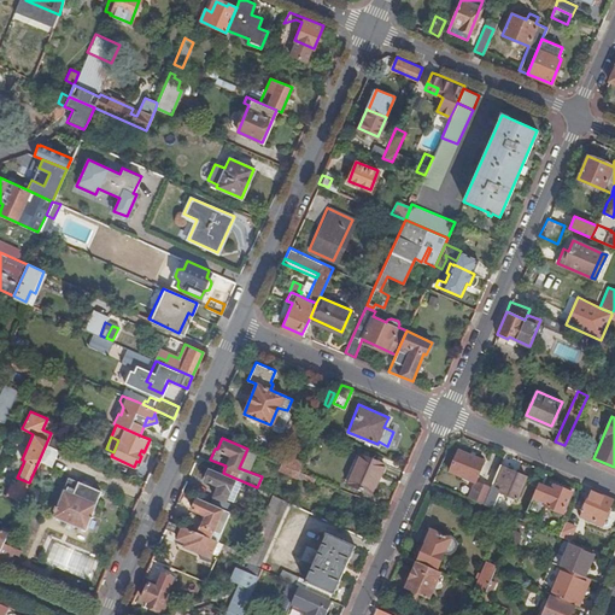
[(484,503),(490,487),(474,480),(482,460),(457,449),(449,470),(474,481),(468,496),(484,503)]
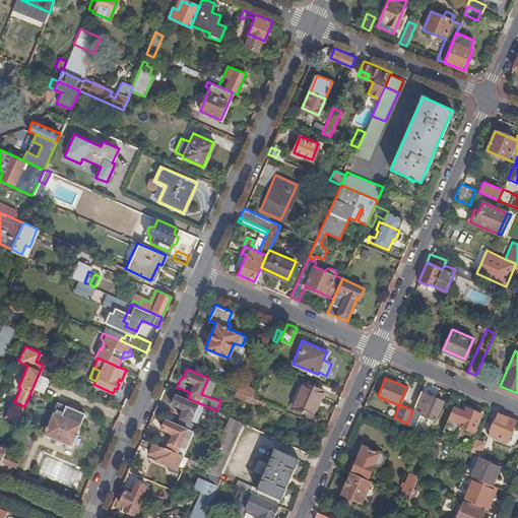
[(253,396),(256,387),(236,379),(232,388),(243,392),(249,395),(253,396)]
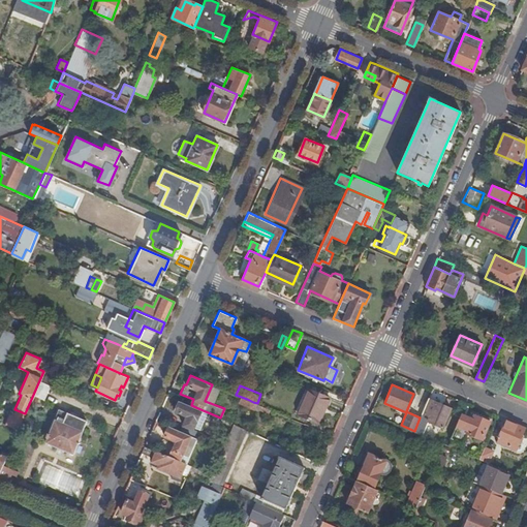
[(329,396),(308,388),(298,413),(317,422),(329,396)]
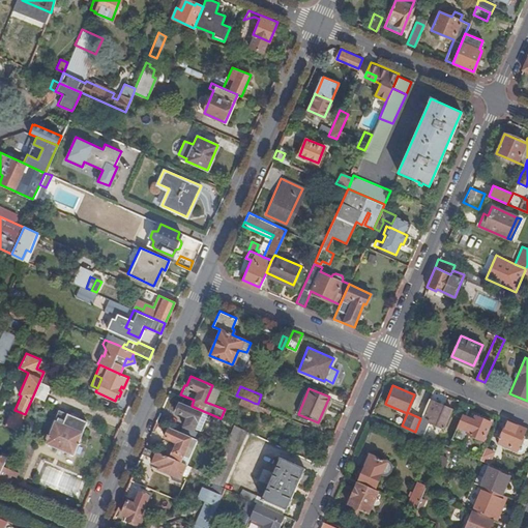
[(450,409),(429,400),(420,418),(415,432),(422,435),(428,421),(442,428),(450,409)]
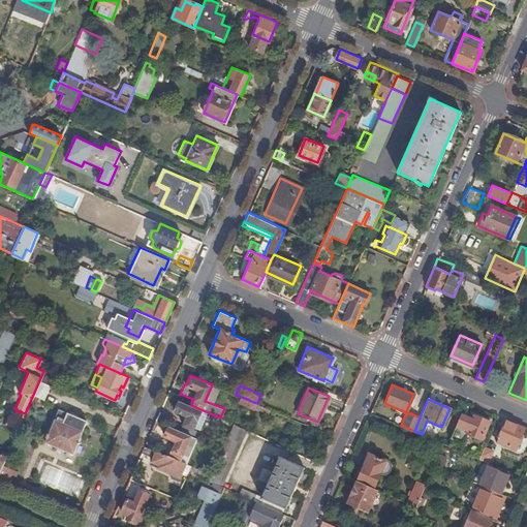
[(191,405),(179,400),(175,410),(187,415),(180,430),(193,436),(195,429),(193,428),(196,421),(203,424),(206,417),(198,414),(200,409),(191,405)]
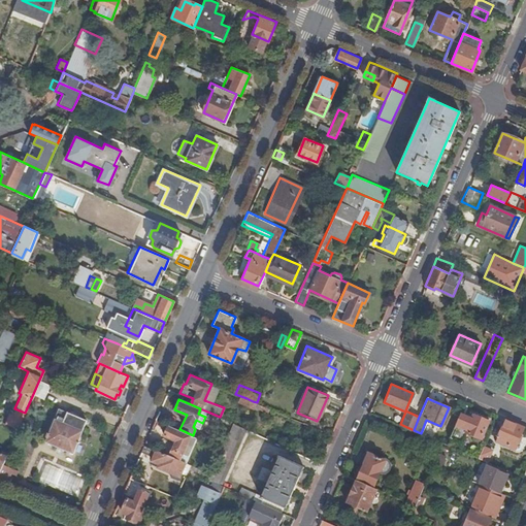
[(86,420),(58,407),(44,440),(72,453),(86,420)]
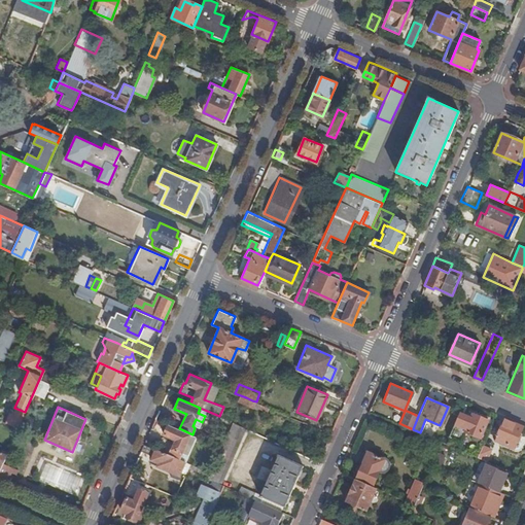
[(16,428),(25,412),(14,408),(11,414),(8,412),(4,422),(16,428)]
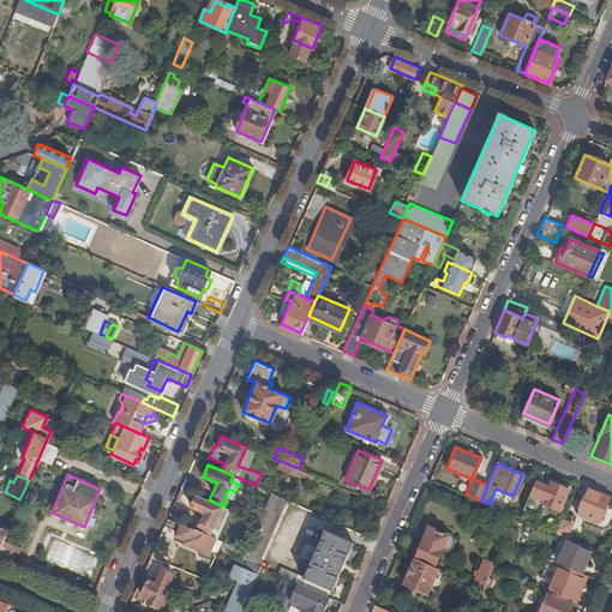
[(549,485),(535,479),(522,508),(537,515),(539,507),(537,505),(539,501),(559,509),(568,489),(550,481),(549,485)]
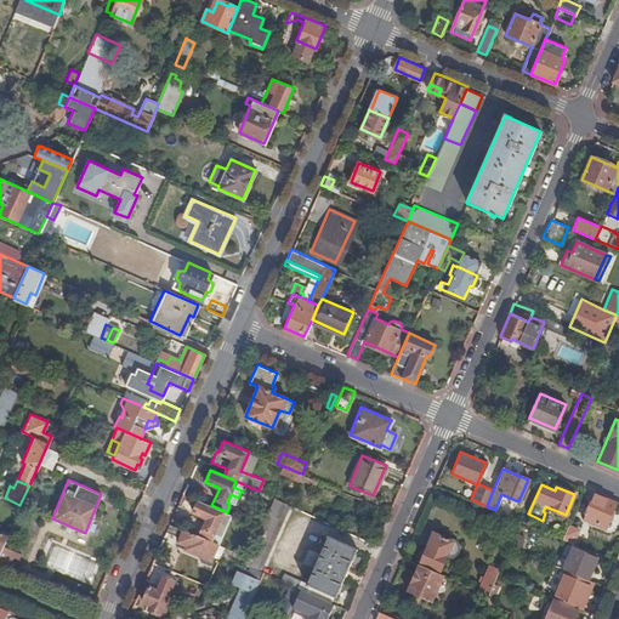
[(615,501),(594,493),(583,518),(605,527),(615,501)]
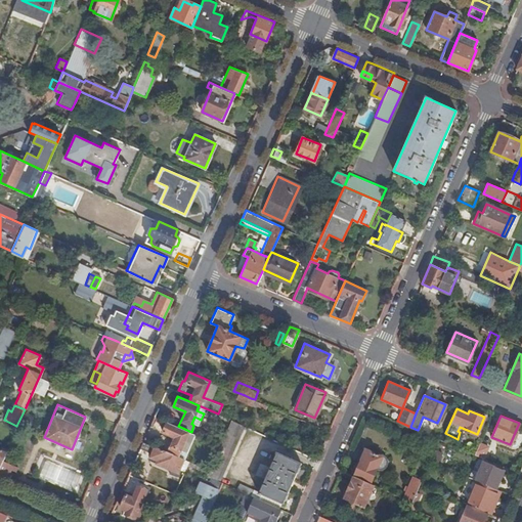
[(219,481),(244,426),(230,419),(219,444),(208,469),(206,475),(210,477),(219,481)]
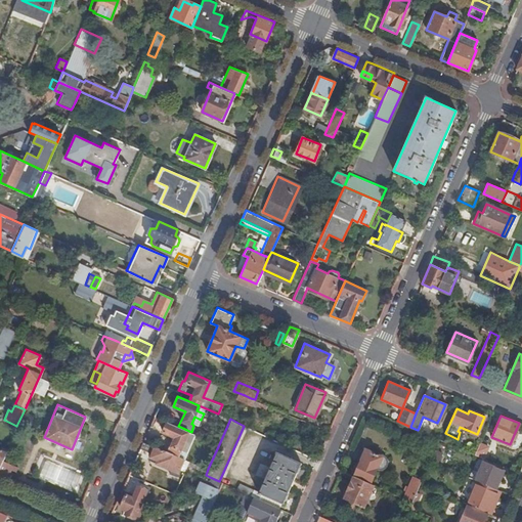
[(178,426),(167,422),(163,431),(174,436),(168,451),(183,458),(194,433),(191,432),(178,426)]
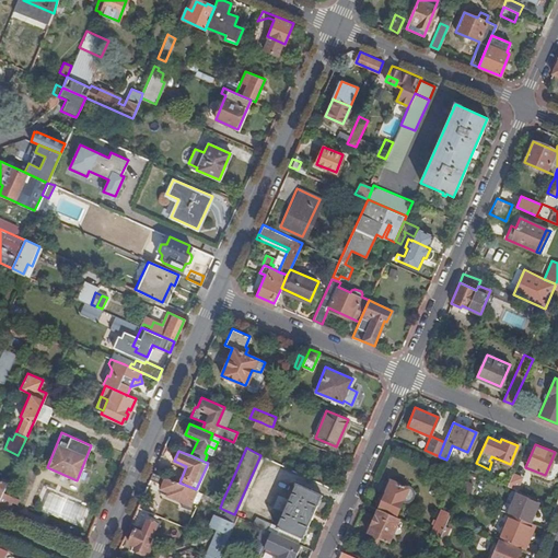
[(468,468),(455,463),(448,473),(462,484),(468,468)]
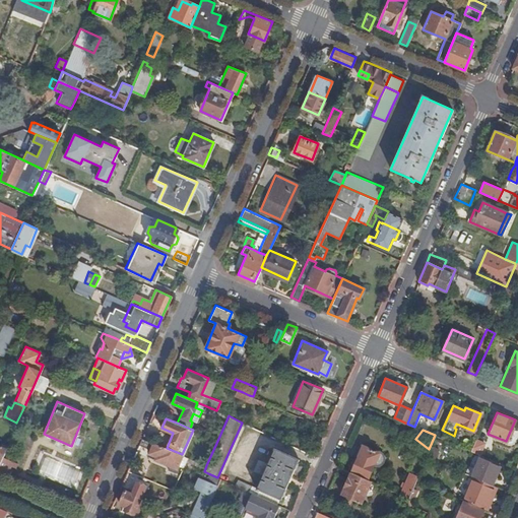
[(167,448),(141,437),(139,443),(148,447),(149,446),(150,447),(148,452),(156,455),(155,459),(177,467),(182,454),(167,448)]
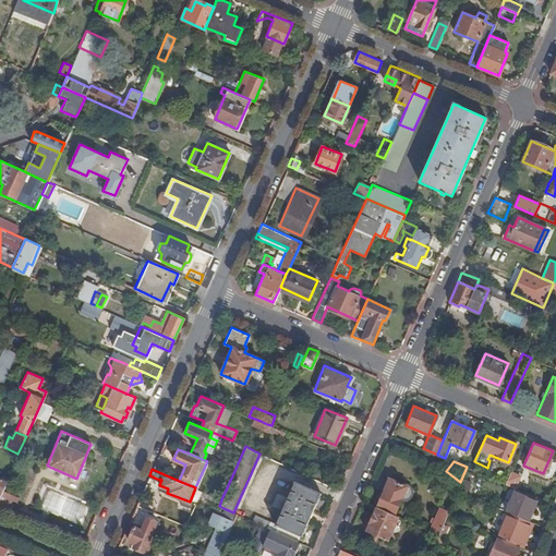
[(519,475),(510,471),(505,484),(515,487),(519,475)]
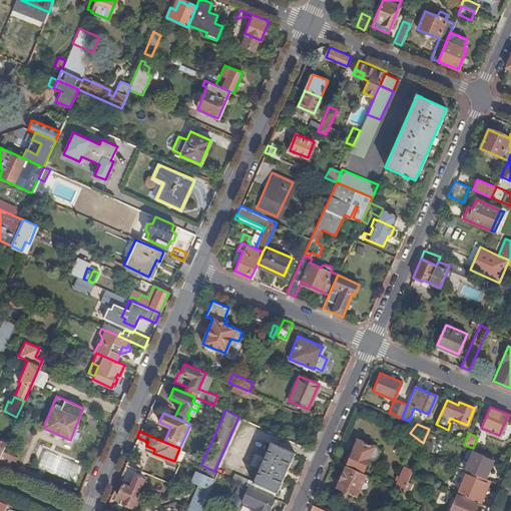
[(347,464),(362,471),(363,468),(367,459),(372,460),(376,459),(378,458),(380,455),(380,453),(380,450),(379,448),(377,446),(375,445),(372,444),(370,444),(365,442),(365,443),(358,440),(347,464)]
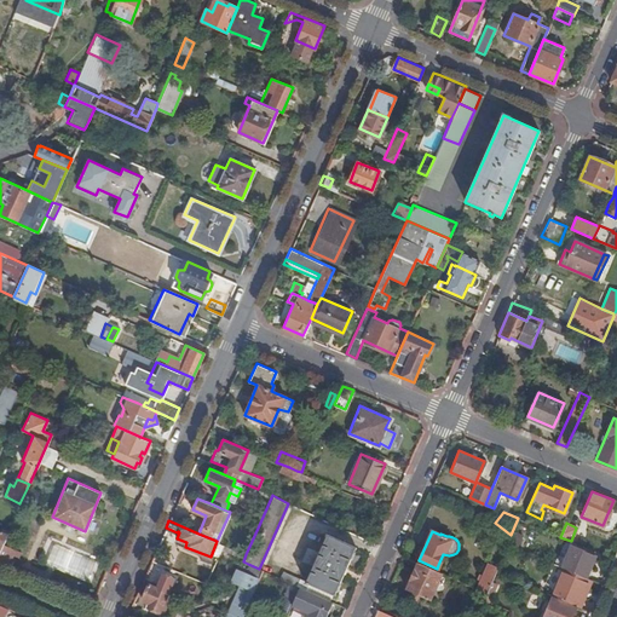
[(305,589),(329,600),(333,593),(334,593),(355,547),(326,534),(315,558),(311,557),(310,561),(313,563),(305,581),(309,582),(305,589)]
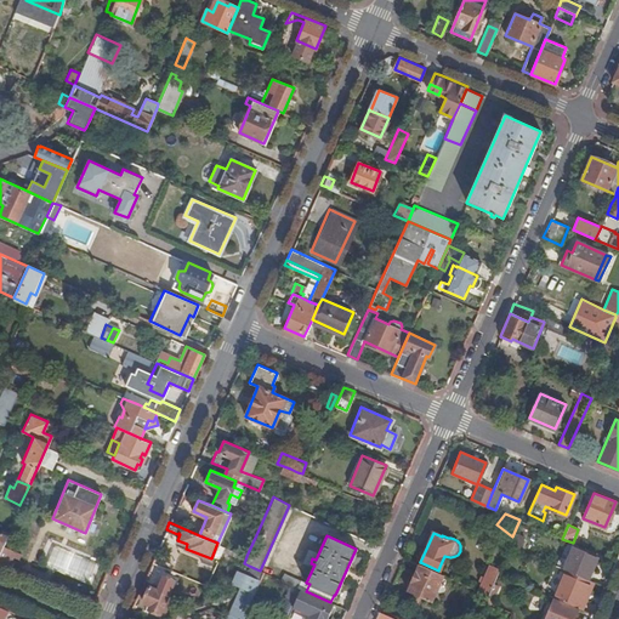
[(0,562),(7,566),(15,551),(1,545),(0,547),(0,562)]
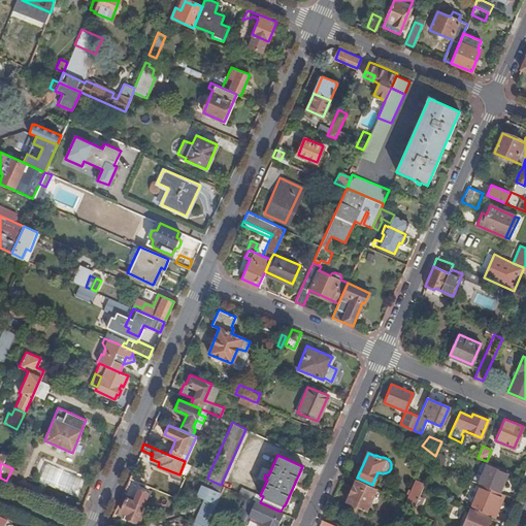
[(481,484),(498,491),(505,474),(494,469),(495,468),(486,464),(479,483),(481,484)]
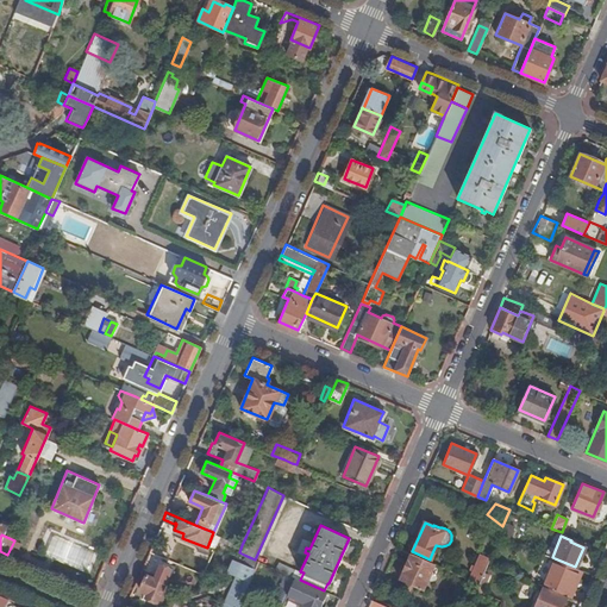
[(429,561),(411,554),(398,584),(404,587),(407,581),(423,588),(433,563),(429,561)]
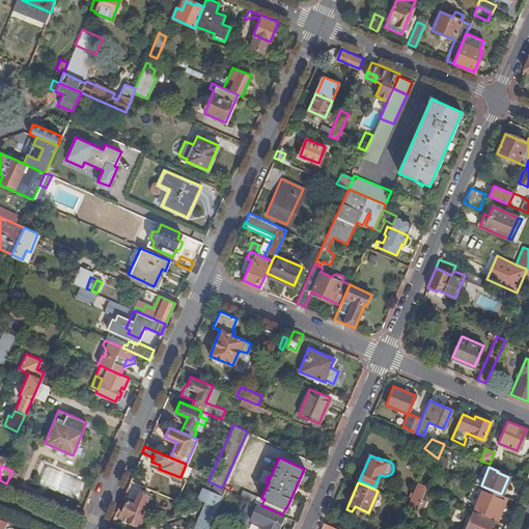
[(205,528),(224,489),(222,488),(213,483),(212,486),(203,483),(197,497),(207,502),(200,519),(202,519),(197,528),(205,528)]
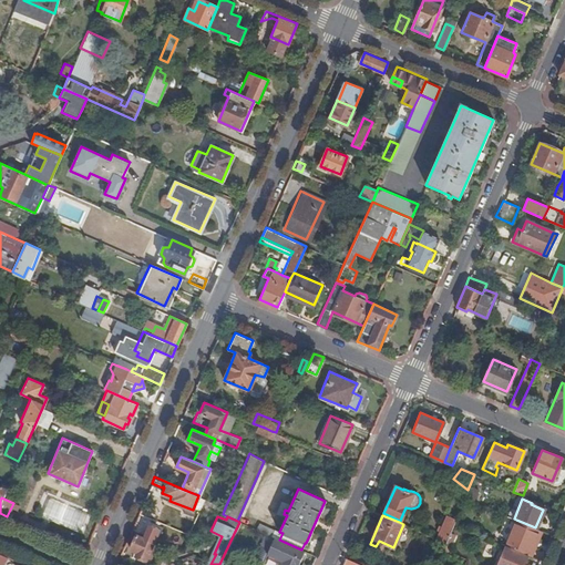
[(450,533),(454,522),(445,517),(437,538),(445,542),(450,533)]
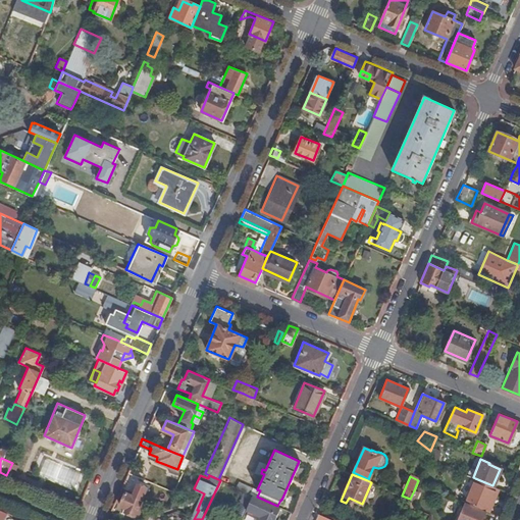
[(495,498),(499,488),(492,485),(475,478),(465,502),(485,510),(491,497),(495,498)]
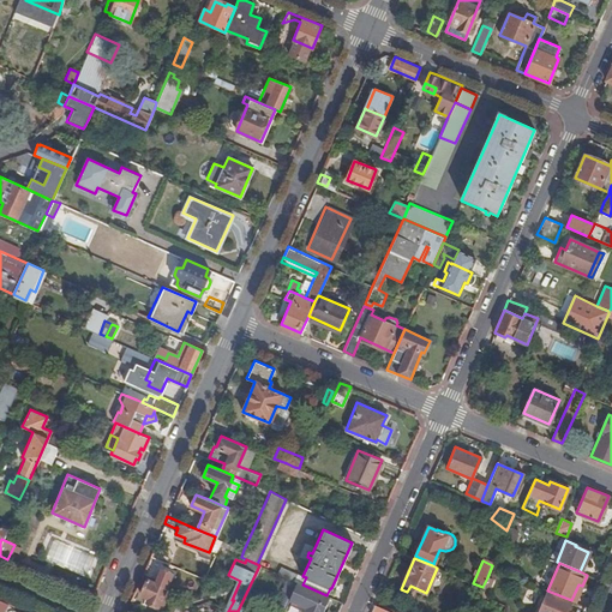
[(280,565),(276,573),(286,577),(293,580),(295,573),(280,565)]
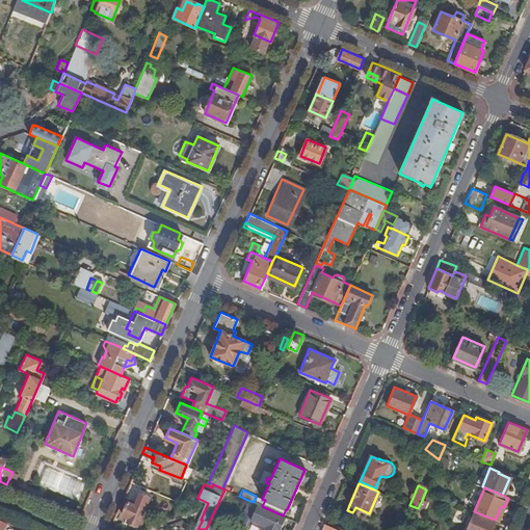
[(242,511),(252,515),(257,503),(254,502),(247,500),(242,511)]
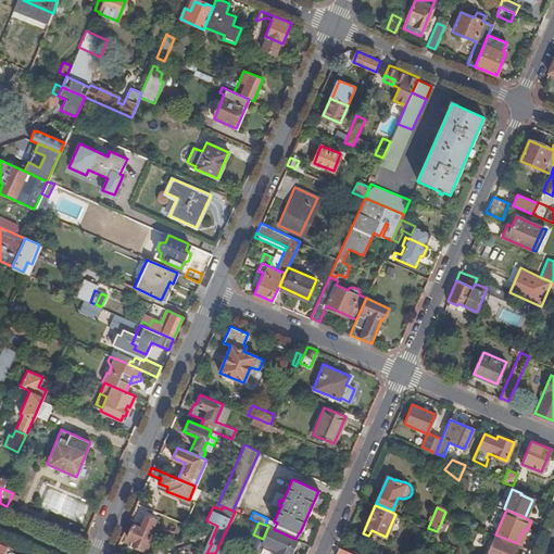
[(444,524),(441,523),(437,531),(433,539),(438,540),(444,524)]
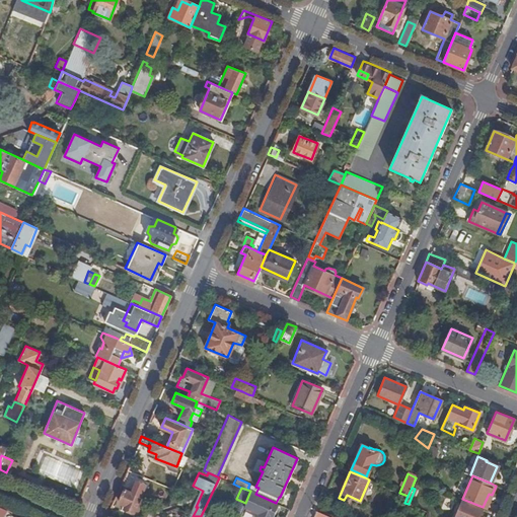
[(141,495),(125,489),(119,502),(126,504),(124,508),(133,512),(141,495)]
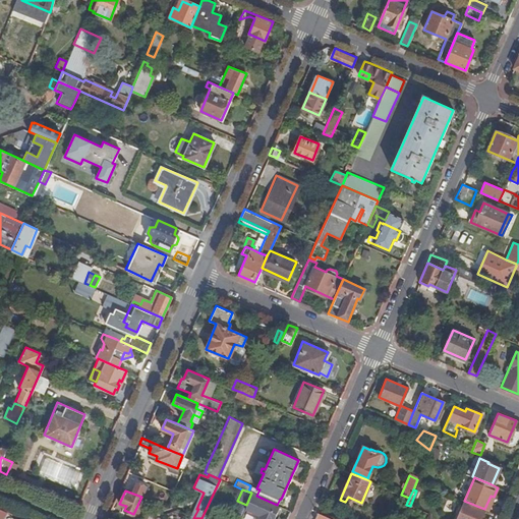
[(273,518),(279,506),(277,505),(256,496),(251,493),(246,505),(244,508),(260,515),(257,518),(273,518)]
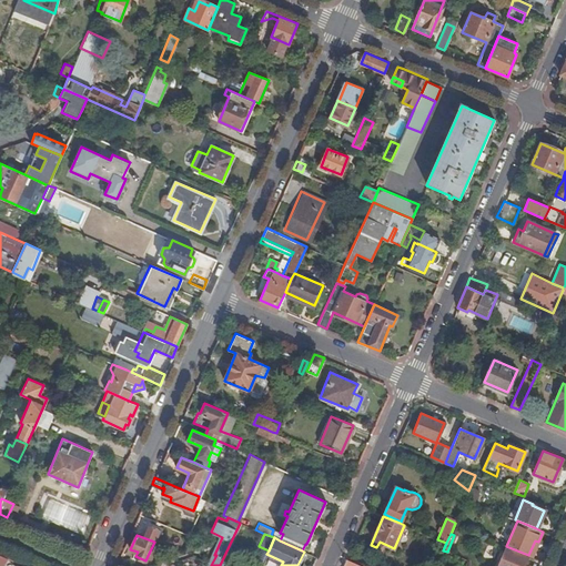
[(523,565),(528,555),(506,546),(497,565),(523,565)]
